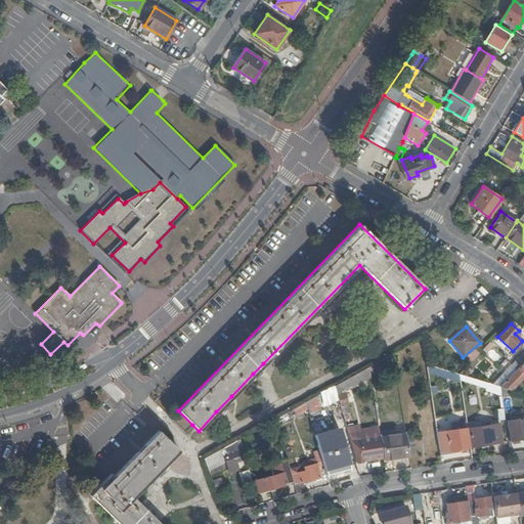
[(516,369),(523,361),(523,351),(523,352),(511,365),(516,369)]
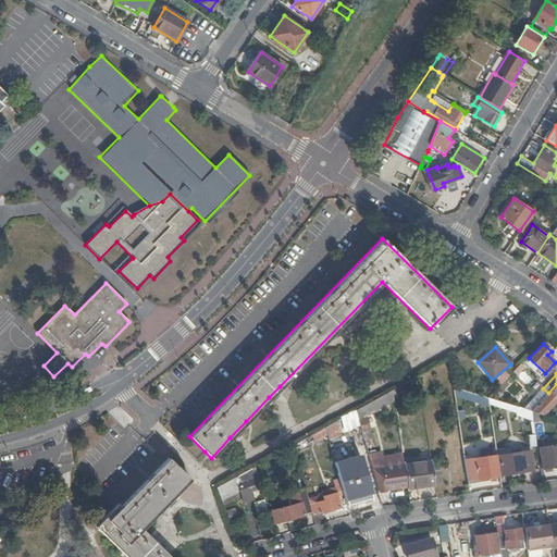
[(419,384),(417,376),(393,390),(394,397),(419,384)]
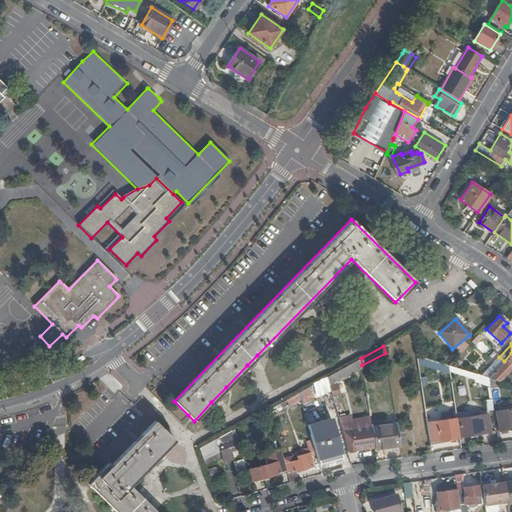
[(511,353),(504,361),(488,378),(498,381),(499,381),(511,367),(511,353)]
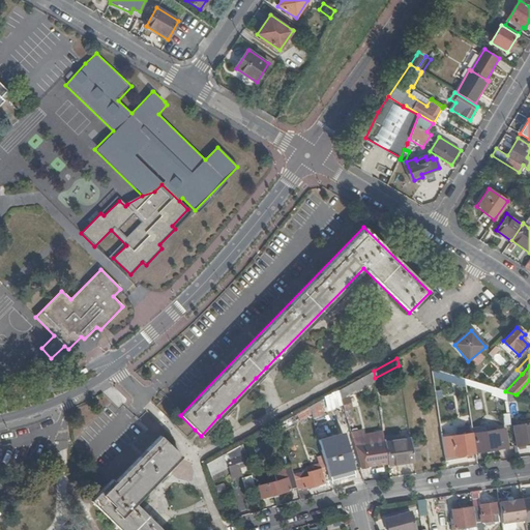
[(517,370),(498,389),(505,391),(522,374),(517,370)]
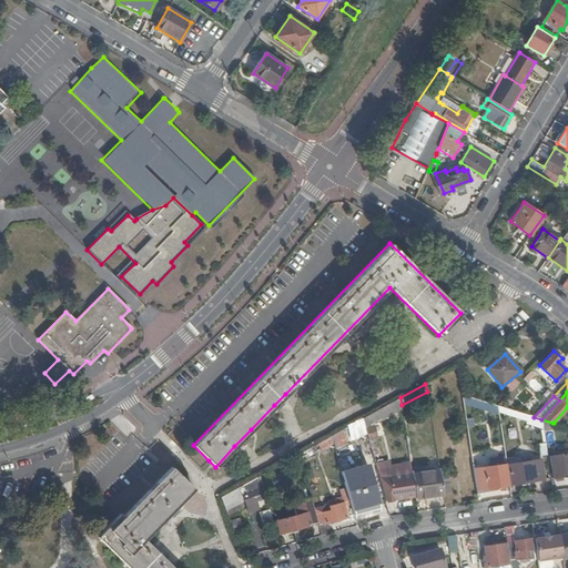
[(402,405),(401,397),(363,418),(368,437),(372,435),(369,426),(402,407),(402,405)]
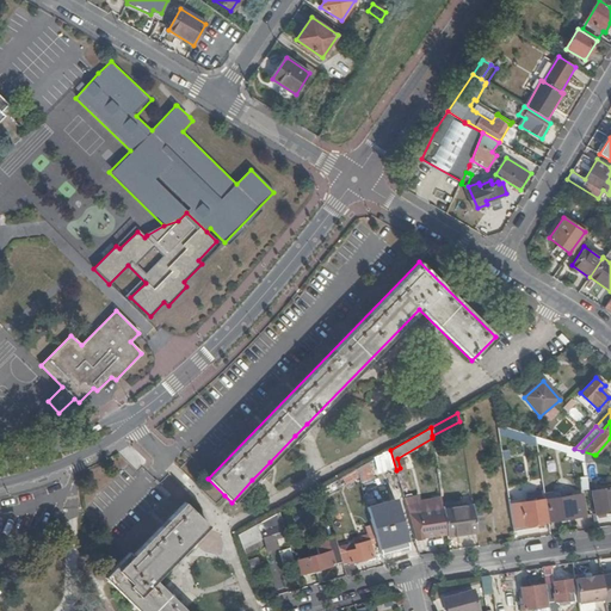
[(582,451),(584,458),(584,463),(596,462),(594,455),(582,451)]
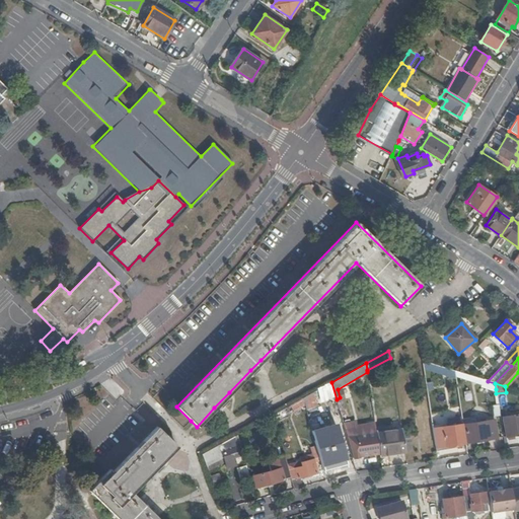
[(314,396),(312,393),(303,398),(304,403),(312,398),(311,397),(314,396)]
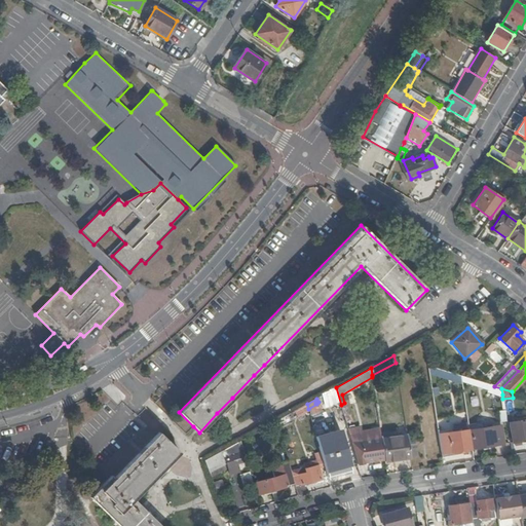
[(308,409),(307,404),(294,411),(296,415),(297,417),(309,410),(308,409)]
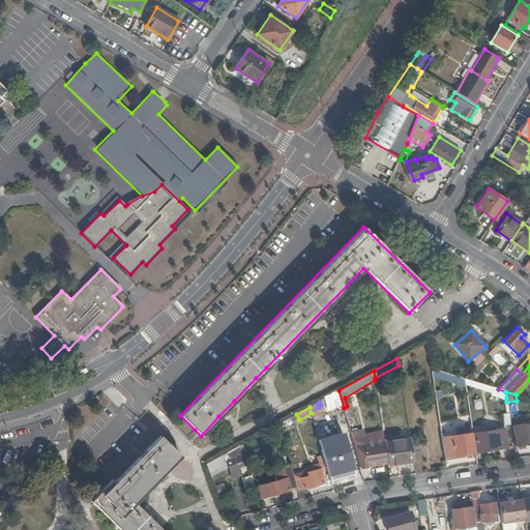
[(364,424),(379,422),(378,411),(363,413),(364,424)]
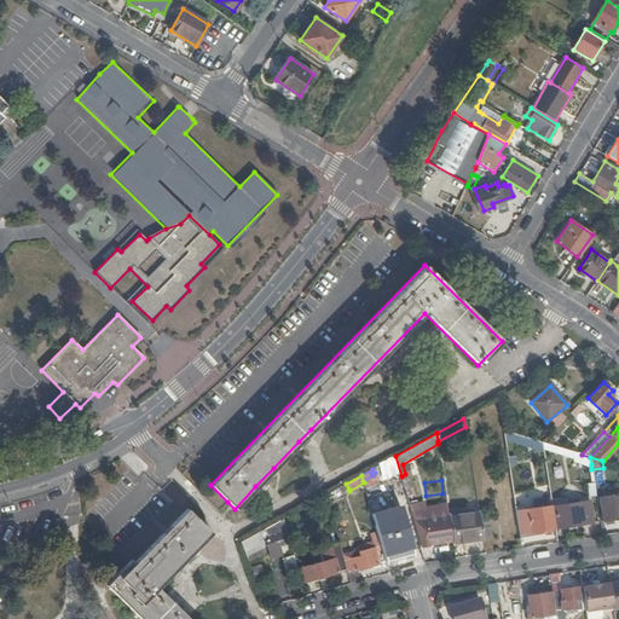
[(348,489),(346,484),(333,491),(327,495),(328,501),(348,489)]
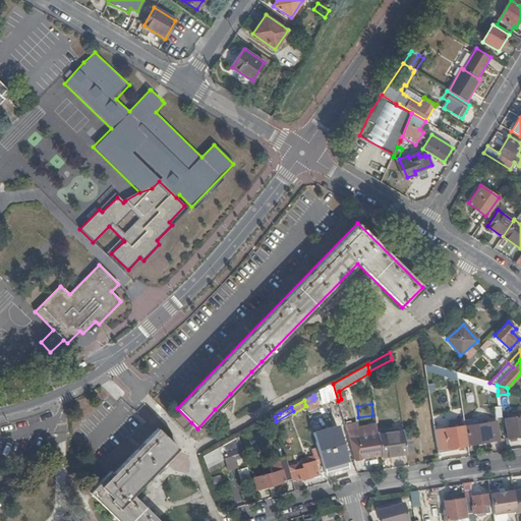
[(520,436),(520,415),(504,419),(507,439),(520,436)]
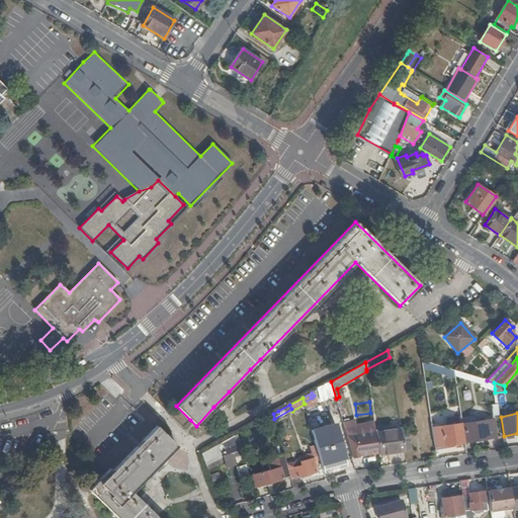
[(447,425),(431,428),(434,446),(443,445),(463,442),(459,415),(452,416),(453,425),(447,425)]
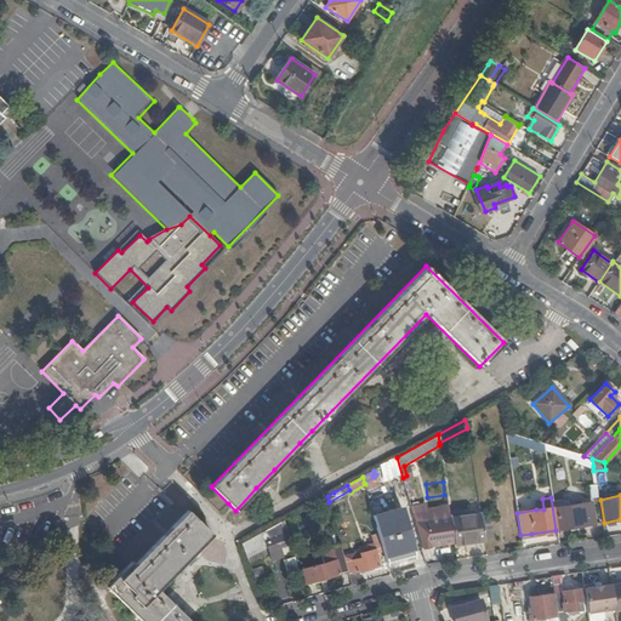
[(573,501),(569,502),(569,506),(556,508),(558,529),(594,524),(592,503),(574,506),(573,501)]
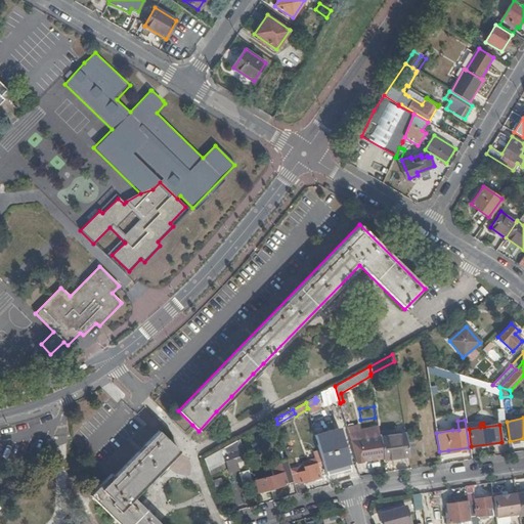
[(177,450),(158,431),(111,478),(91,497),(118,523),(159,523),(132,497),(177,450)]
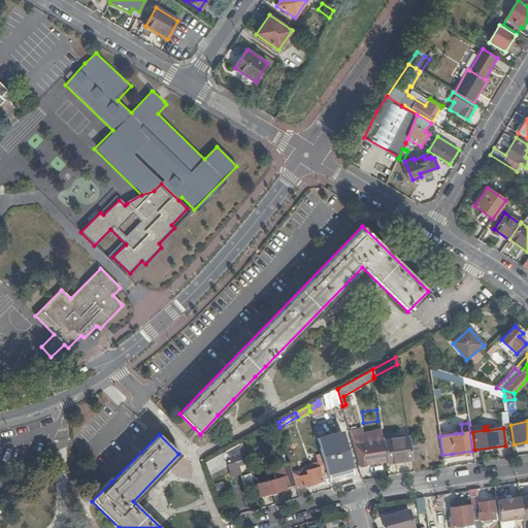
[(409,446),(408,437),(383,440),(386,461),(386,463),(413,460),(409,446)]
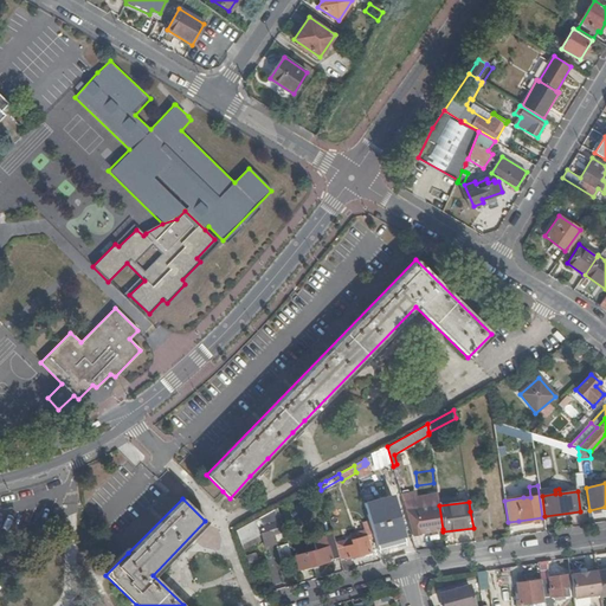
[(443,529),(439,505),(429,507),(427,507),(405,511),(408,522),(411,533),(443,529)]
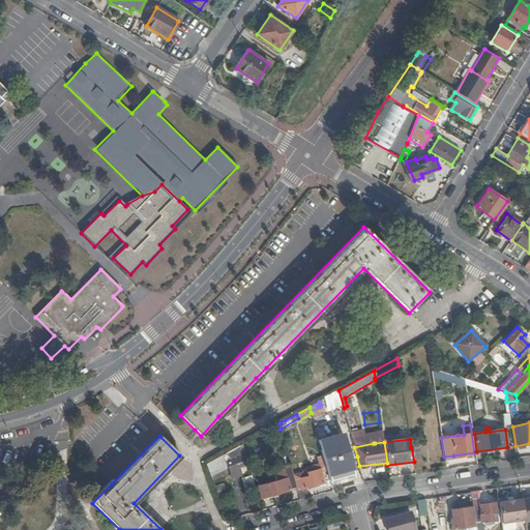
[(243,458),(237,446),(230,450),(235,460),(243,458)]
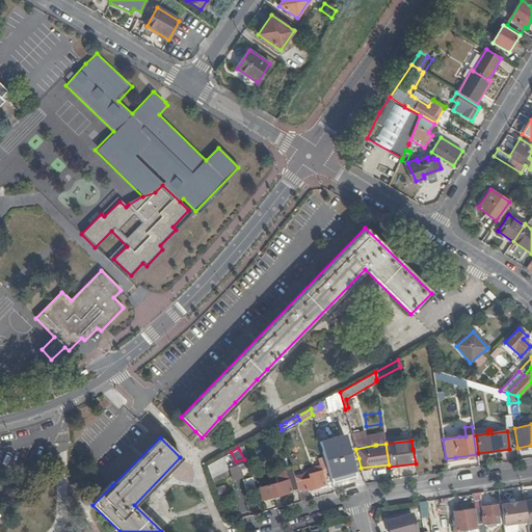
[(422,448),(413,449),(416,463),(424,462),(422,448)]
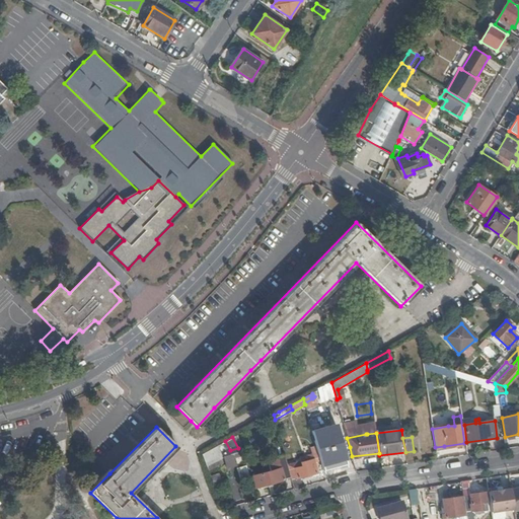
[(230,450),(225,441),(218,445),(202,454),(207,465),(221,457),(220,452),(223,449),(225,451),(223,452),(227,467),(236,465),(234,457),(240,456),(238,448),(230,450)]
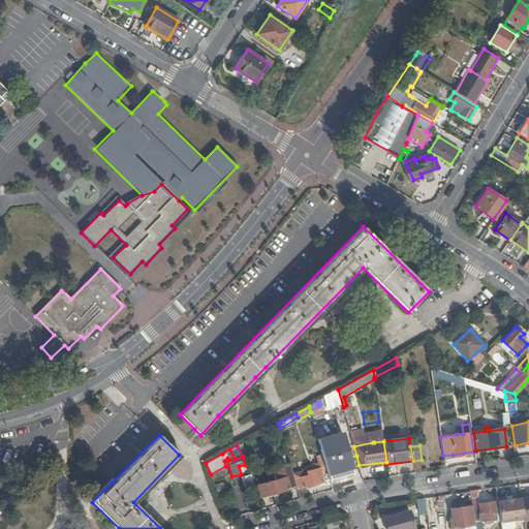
[(327,469),(322,455),(316,457),(318,464),(306,467),(307,471),(292,474),(297,487),(297,489),(305,487),(323,481),(320,471),(327,469)]
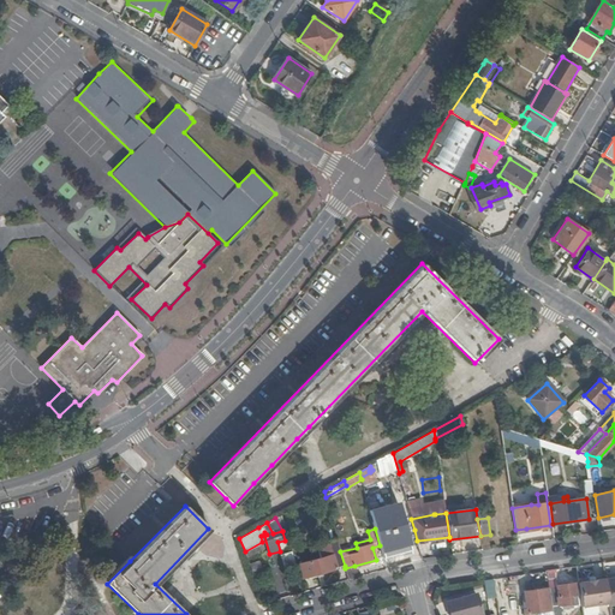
[(417,541),(415,530),(404,533),(404,536),(390,539),(389,536),(393,535),(392,531),(380,535),(386,554),(418,545),(417,541)]
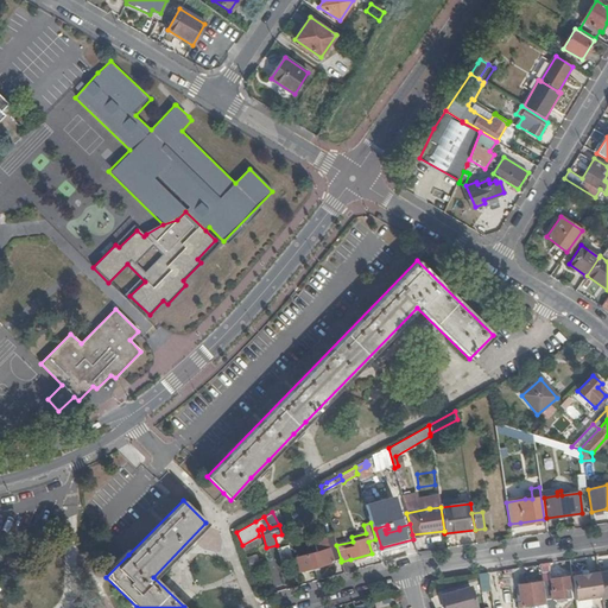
[(341,559),(336,545),(334,536),(325,538),(329,549),(333,562),(341,559)]
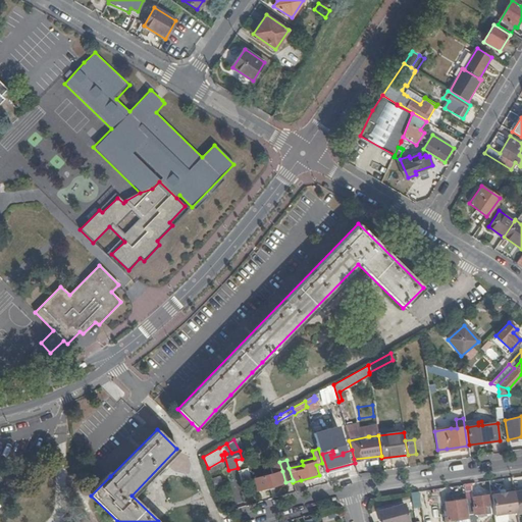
[(251,478),(249,468),(240,471),(243,480),(251,478)]
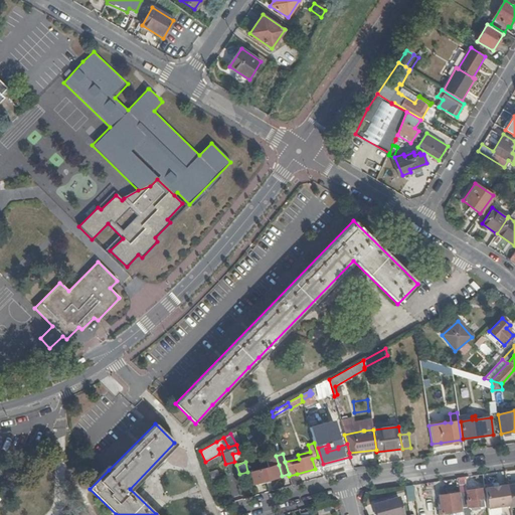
[(282,476),(279,465),(249,473),(252,484),(282,476)]
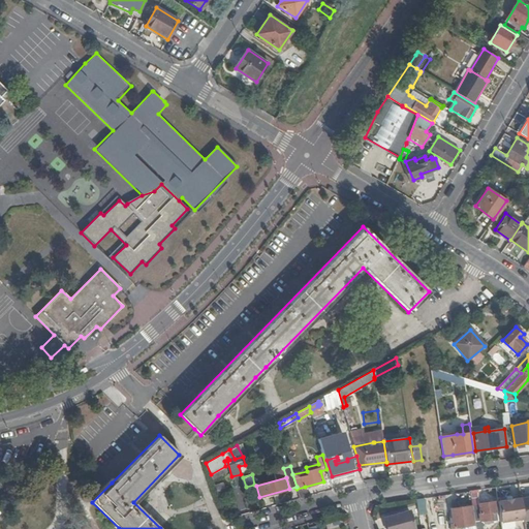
[(223,483),(215,485),(218,493),(226,491),(223,483)]
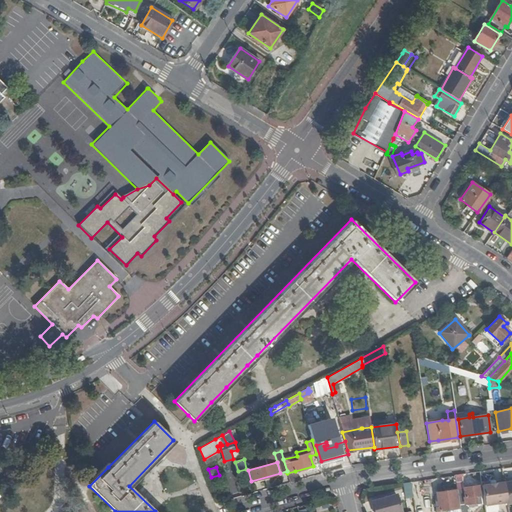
[(298,481),(295,471),(287,473),(290,483),(293,482),(298,481)]
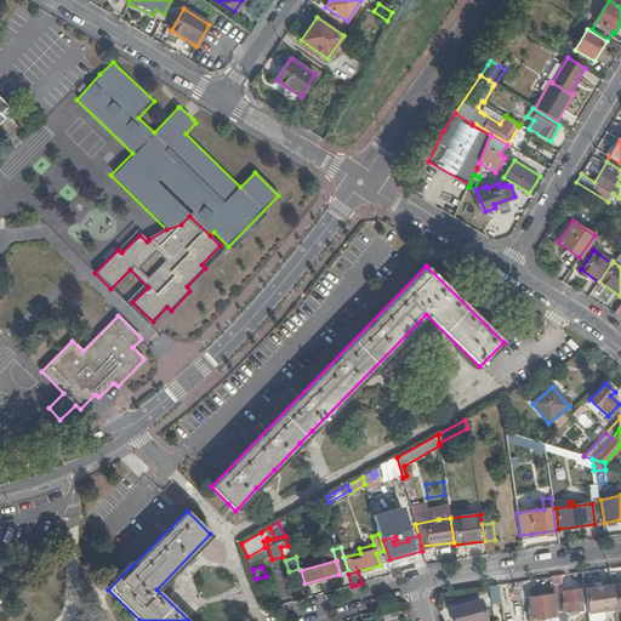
[(501,603),(499,585),(490,586),(493,604),(501,603)]
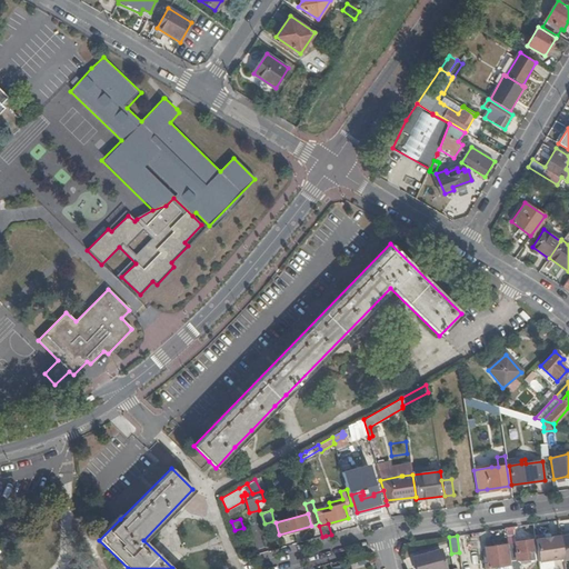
[(560,537),(536,539),(538,561),(563,559),(560,537)]
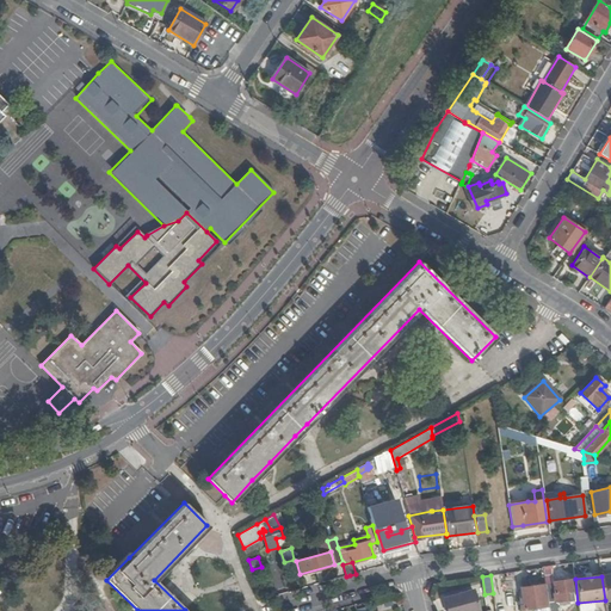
[(553,584),(545,585),(548,603),(568,599),(567,596),(567,592),(572,591),(574,591),(572,579),(553,582),(553,584)]
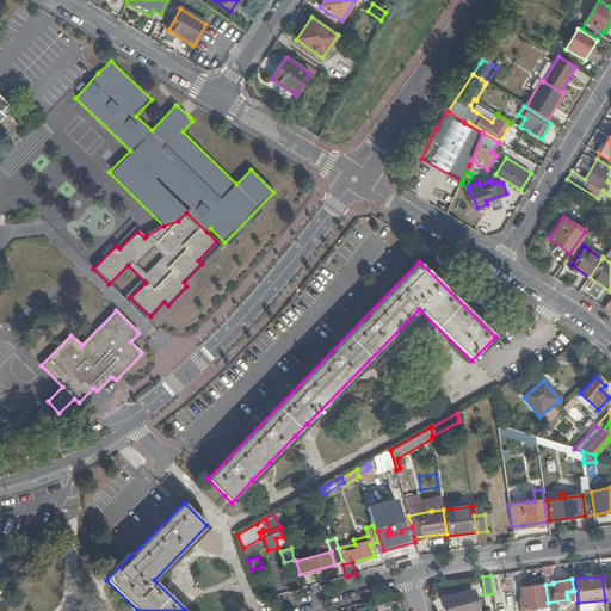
[(548,603),(545,585),(522,587),(523,598),(524,605),(522,605),(522,610),(549,610),(548,603)]
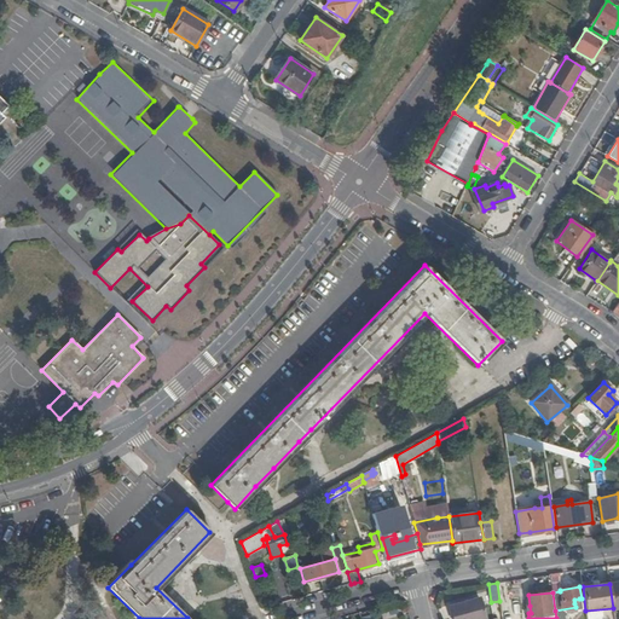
[(480,618),(485,618),(479,599),(447,607),(450,618),(480,618)]
